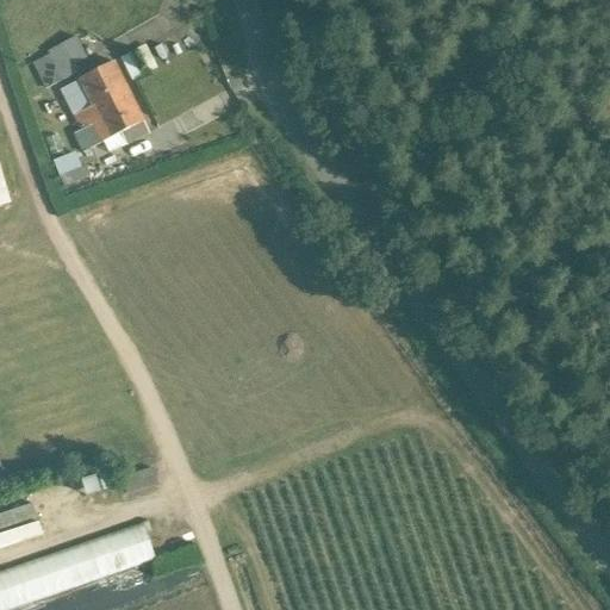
[(67,55),(53,62),(62,81),(76,74),(67,55)]
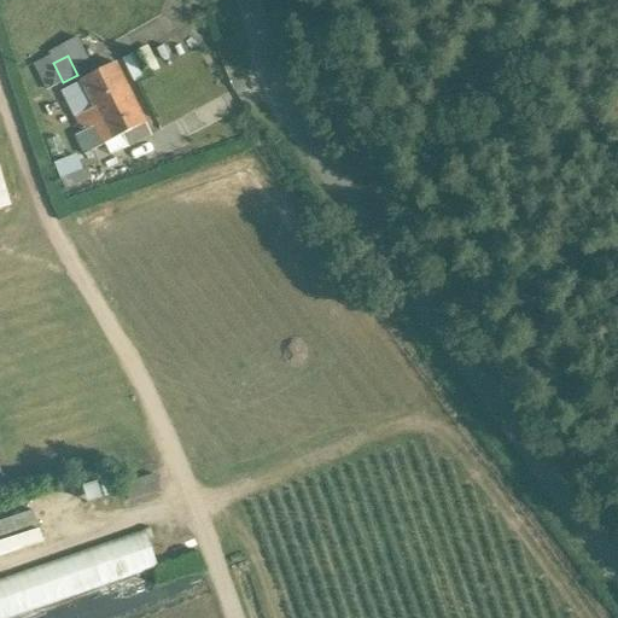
[(115,64),(80,81),(93,108),(111,141),(145,124),(115,64)]
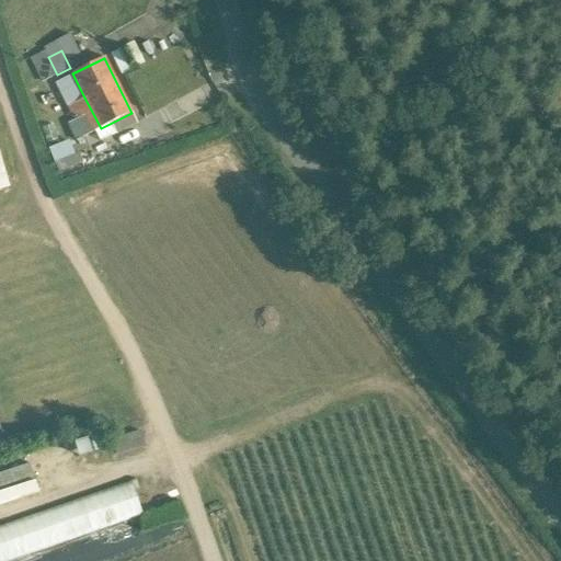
[(84,98),(68,106),(83,137),(101,128),(84,98)]
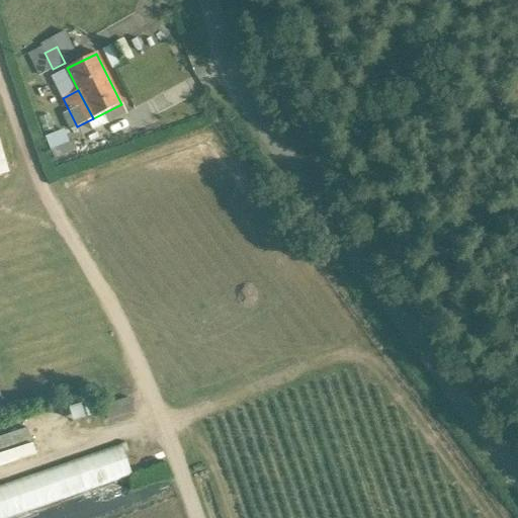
[(45,137),(56,160),(76,150),(65,127),(45,137)]
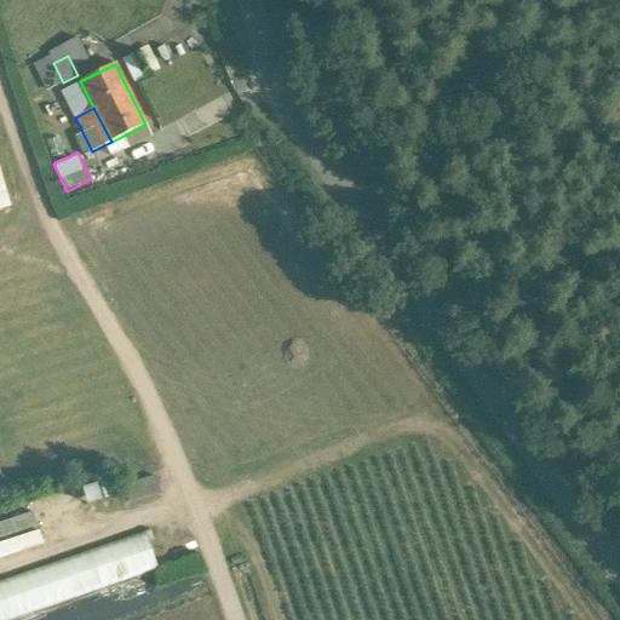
[(155,477),(125,487),(130,503),(160,493),(155,477)]
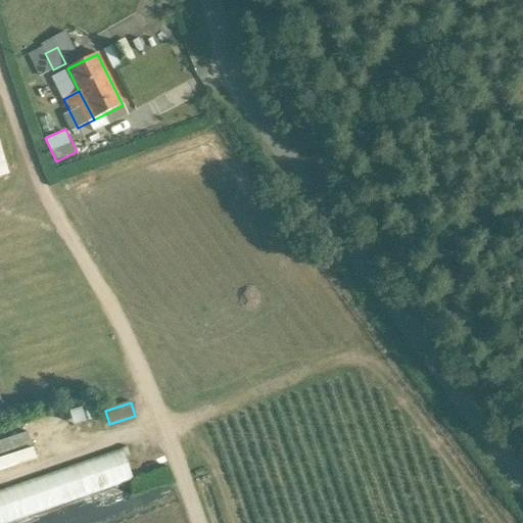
[(0,470),(39,458),(30,430),(0,439),(0,470)]
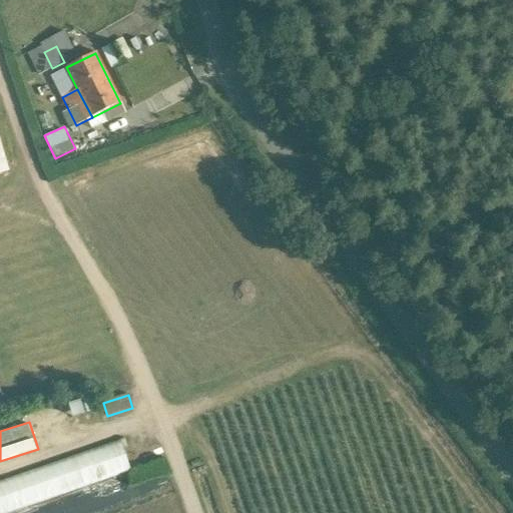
[(0,512),(9,512),(132,475),(122,443),(0,481),(0,512)]
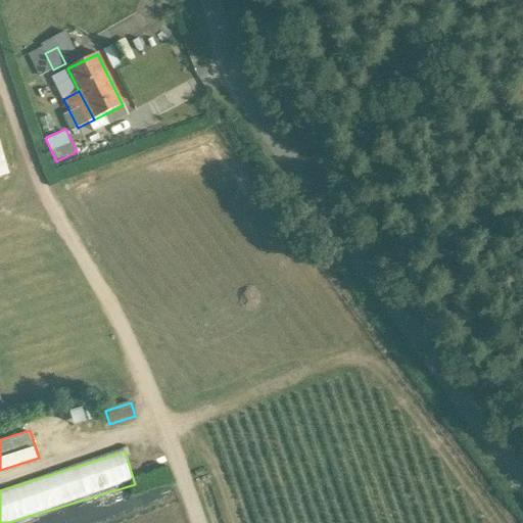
All buildings are outlined.
